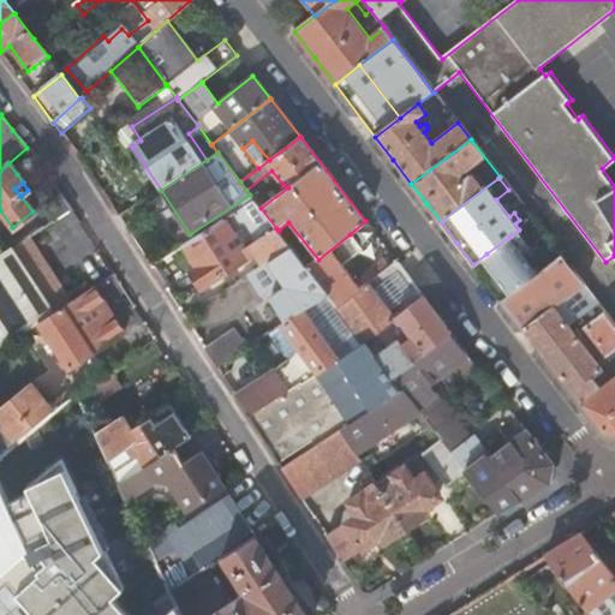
[(243,251),(224,221),(184,248),(198,269),(191,273),(203,290),(249,261),(248,258),(256,254),(264,266),(292,248),(279,231),(276,228),(243,251)]
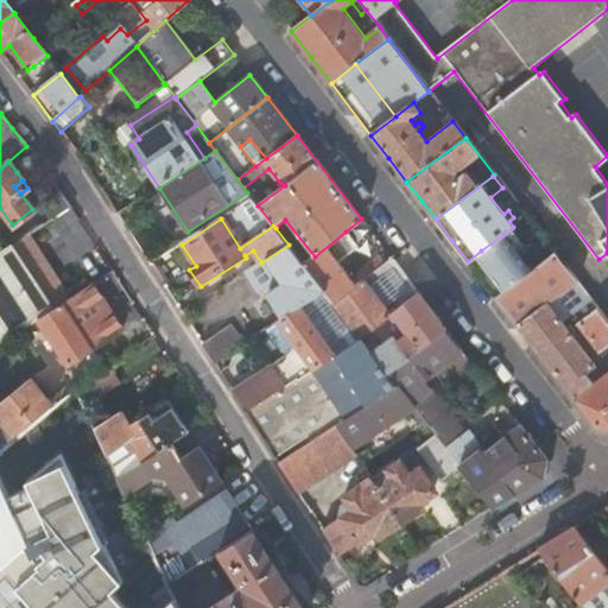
[(346,232),(315,257),(304,264),(325,291),(335,303),(363,280),(384,264),(378,257),(371,248),(356,260),(365,272),(353,280),(334,257),(353,241),(346,232)]
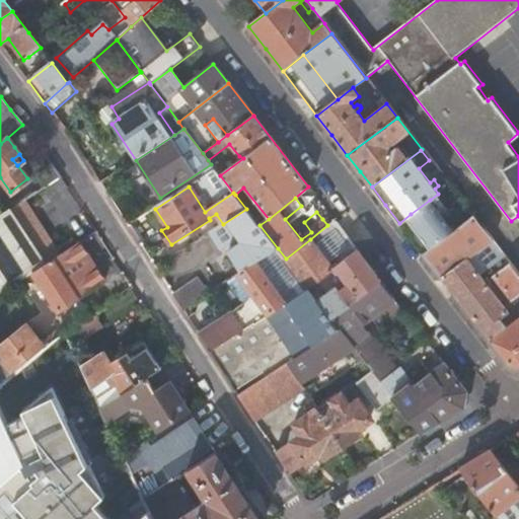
[(426,240),(432,248),(454,232),(430,200),(411,214),(412,216),(411,217),(411,220),(412,221),(413,222),(413,223),(414,224),(415,224),(417,225),(419,225),(423,229),(419,232),(426,240)]
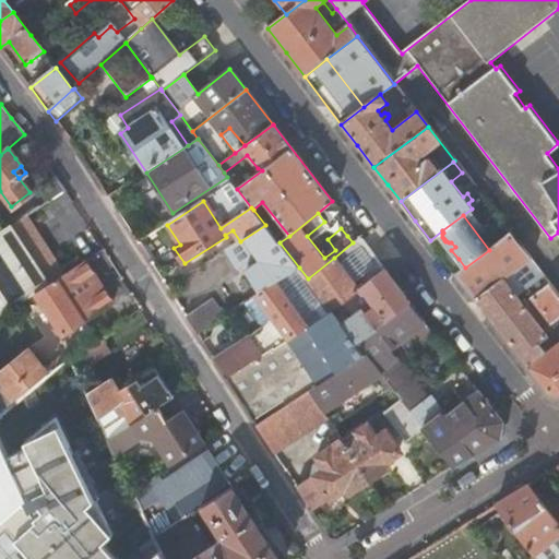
[(0,318),(4,317),(49,287),(63,277),(34,232),(25,217),(21,221),(10,227),(0,233),(0,318)]
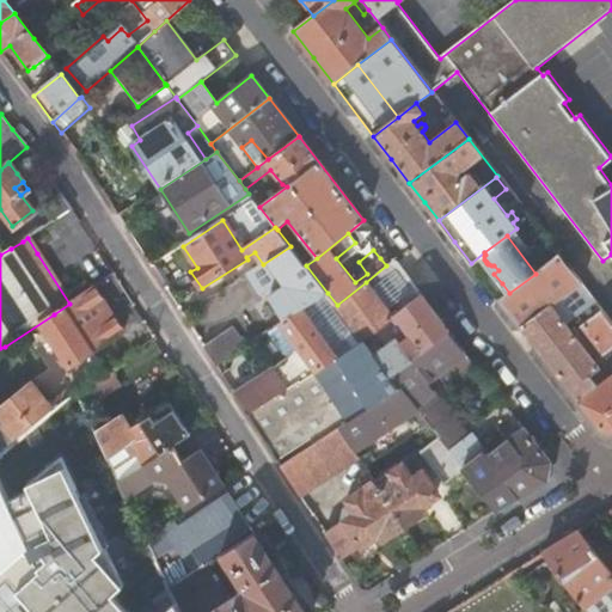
[(291,246),(263,264),(226,288),(228,293),(271,265),(287,288),(267,301),(282,323),(303,310),(328,293),(306,265),(291,246)]
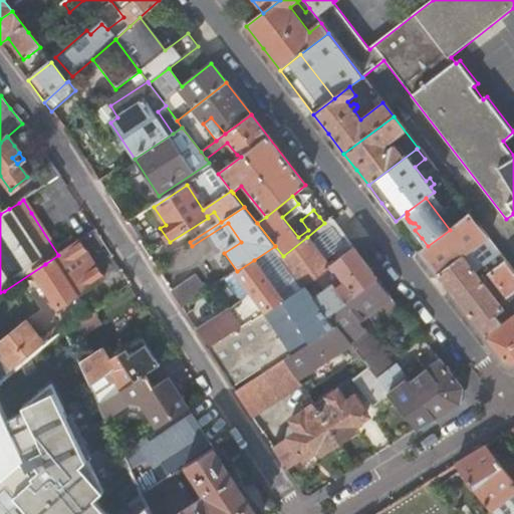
[(513,315),(502,324),(497,316),(505,311),(475,272),(500,254),(470,215),(450,230),(428,246),(420,252),(505,363),(513,364),(513,315)]
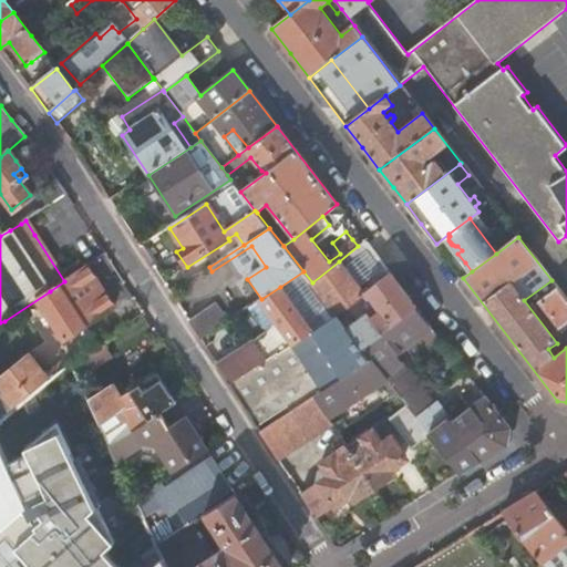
[(378,257),(364,240),(358,246),(339,261),(312,282),(303,271),(280,287),(290,300),(309,289),(315,286),(319,292),(328,305),(320,309),(329,321),(337,317),(374,287),(390,275),(378,257)]
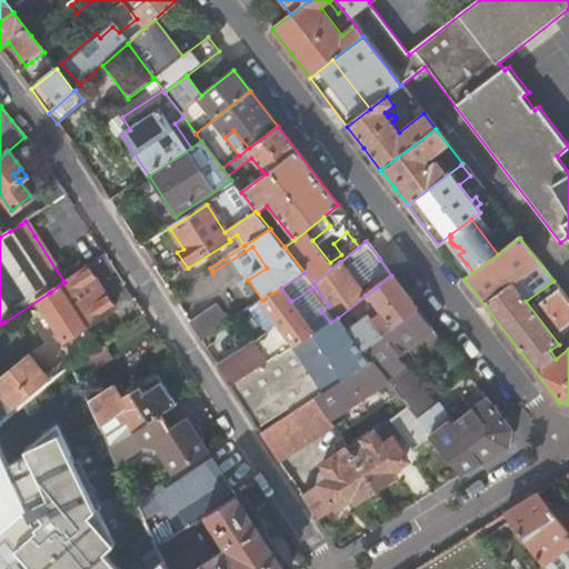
[(50,292),(5,322),(7,327),(39,307),(63,342),(113,310),(93,279),(87,268),(65,282),(50,292)]
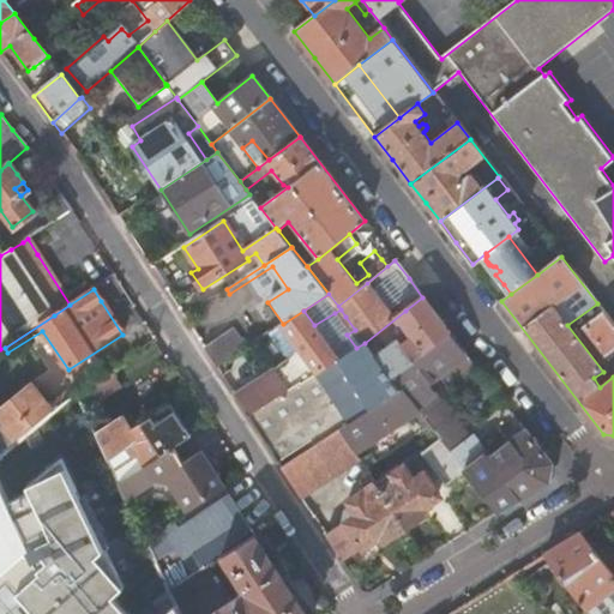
[(437,314),(422,298),(405,311),(365,343),(369,349),(378,343),(387,348),(375,356),(391,378),(393,377),(450,332),(437,314)]
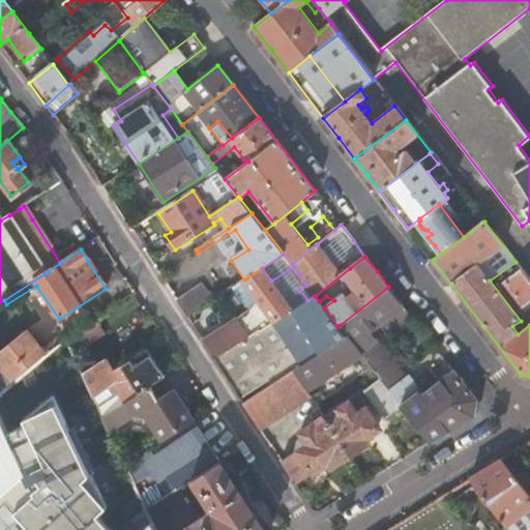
[(294,267),(289,270),(293,276),(298,273),(294,267)]
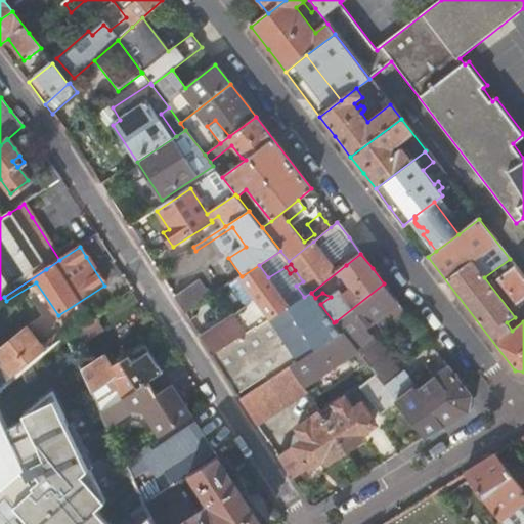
[(259,265),(242,276),(239,278),(257,301),(218,324),(200,337),(213,357),(290,306),(268,277),(259,265)]
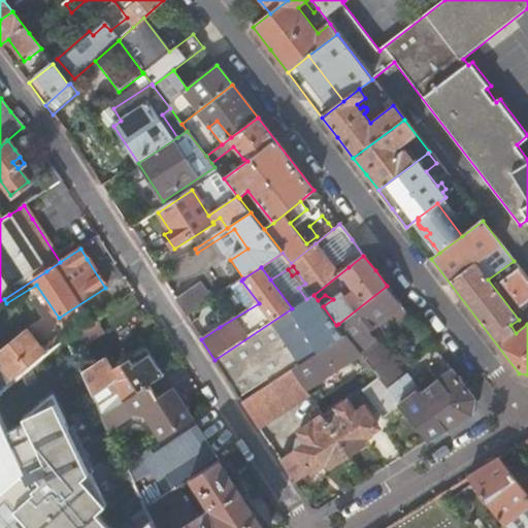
[(521,305),(527,299),(527,279),(520,269),(503,282),(521,305)]
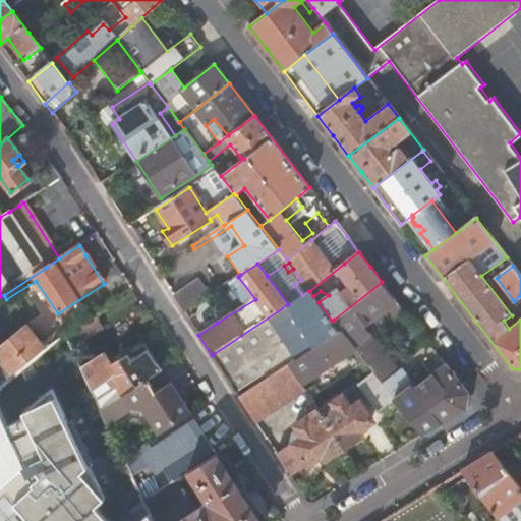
[(198,280),(173,296),(183,311),(209,295),(198,280)]
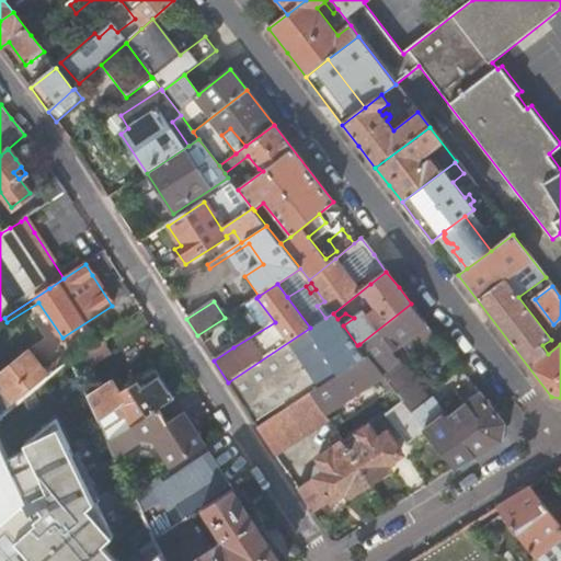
[(437,336),(411,304),(359,344),(375,364),(390,351),(408,338),(419,351),(437,336)]
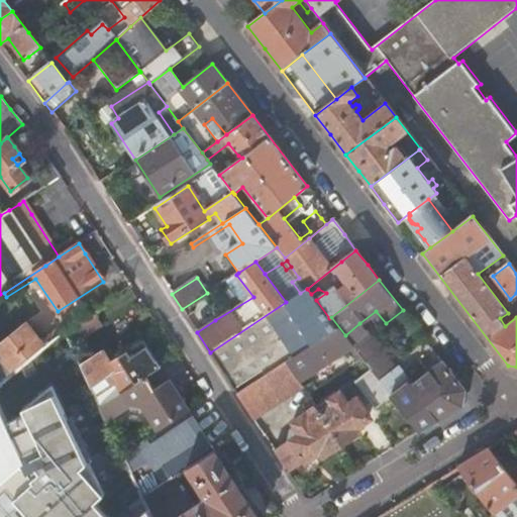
[(300,293),(286,302),(210,352),(237,394),(288,362),(338,329),(329,318),(316,300),(311,294),(307,289),(300,293)]
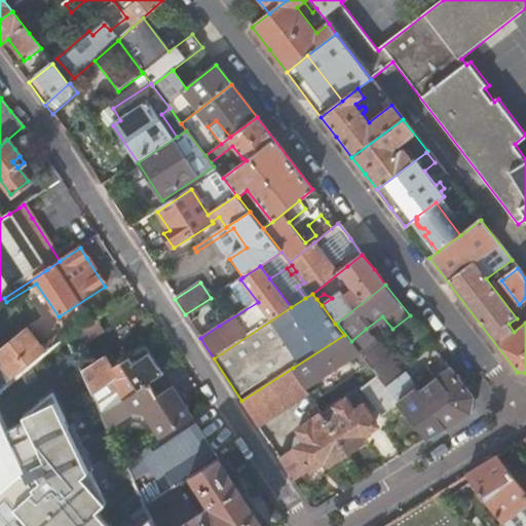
[(337,323),(335,324),(344,335),(293,368),(309,393),(314,402),(320,399),(309,384),(355,355),(360,362),(359,362),(364,370),(370,366),(351,341),(337,323)]
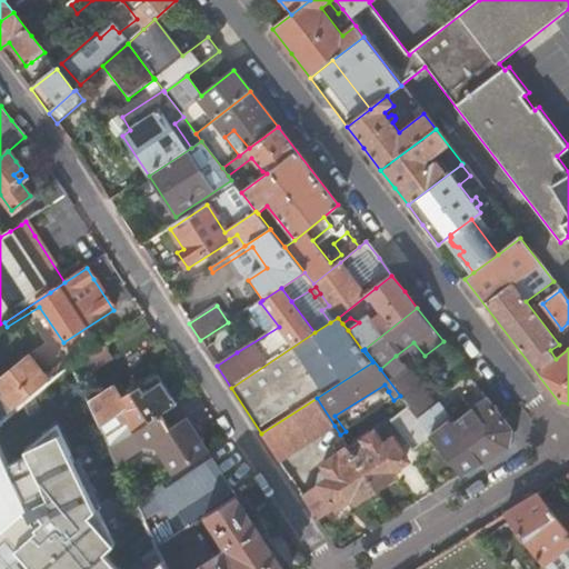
[(432,437),(462,476),(508,448),(511,430),(479,389),(465,401),(469,407),(458,416),(453,410),(446,417),(437,406),(435,407),(396,356),(380,369),(400,396),(406,402),(409,407),(432,437)]
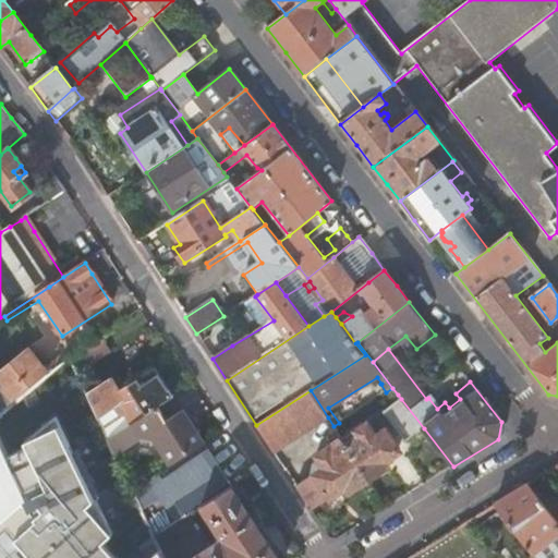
[(0,413),(12,403),(62,363),(53,351),(39,362),(29,350),(0,373),(0,413)]
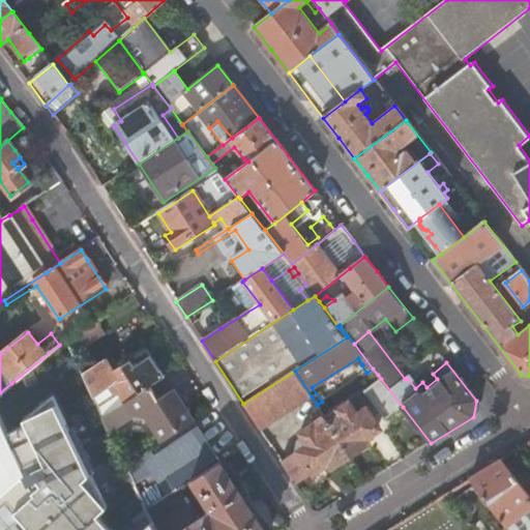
[(106,358),(83,373),(104,416),(153,385),(165,378),(151,357),(146,349),(114,371),(106,358)]
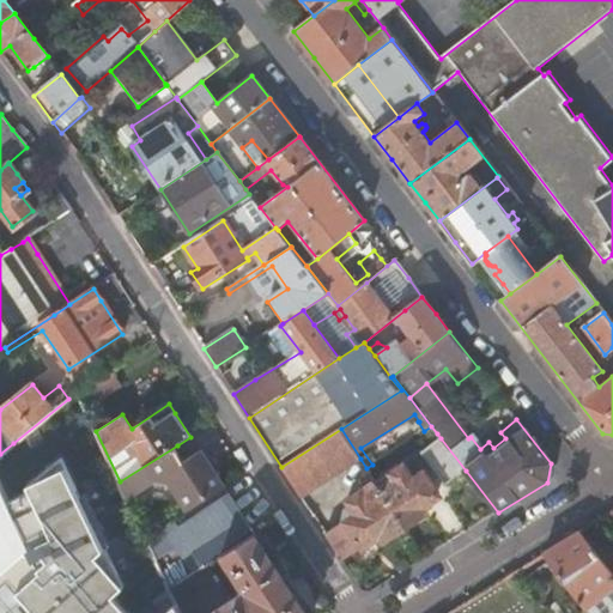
[(437,434),(431,426),(424,431),(429,438),(437,434)]
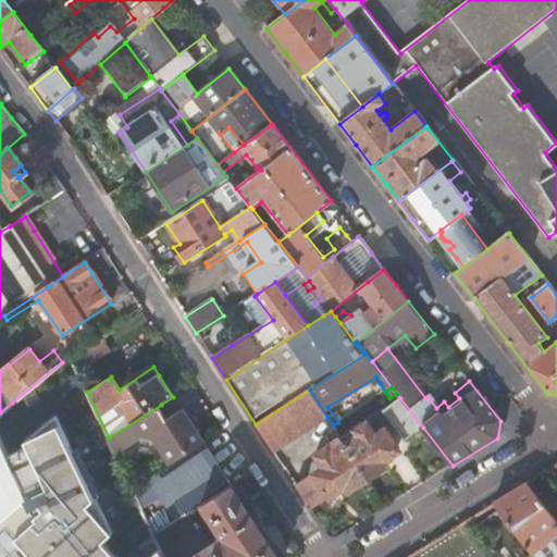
[(310,390),(256,424),(273,452),(327,417),(310,390)]
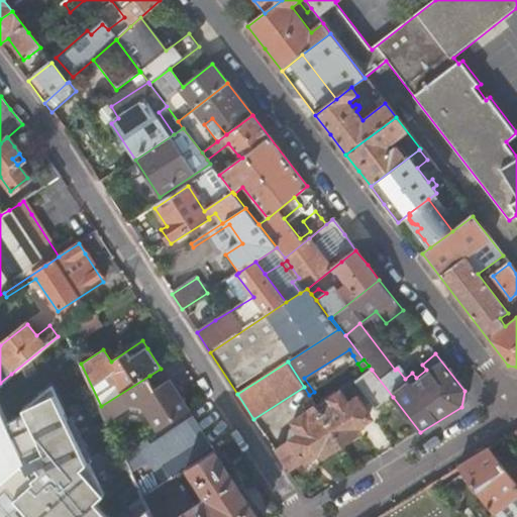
[(393,397),(372,370),(366,375),(355,383),(364,395),(377,410),(393,397)]
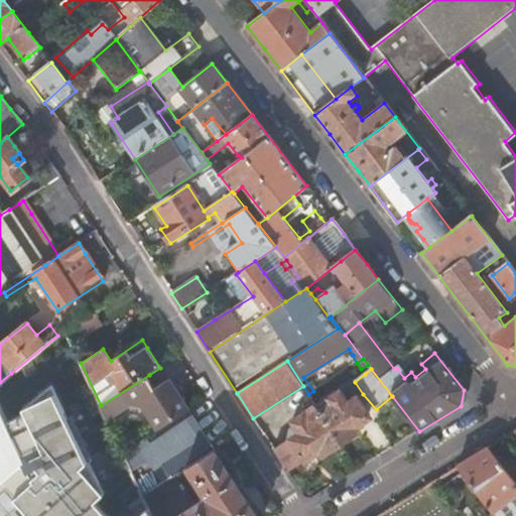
[(149,375),(101,405),(109,420),(131,405),(143,407),(157,428),(187,409),(171,386),(168,380),(156,387),(149,375)]
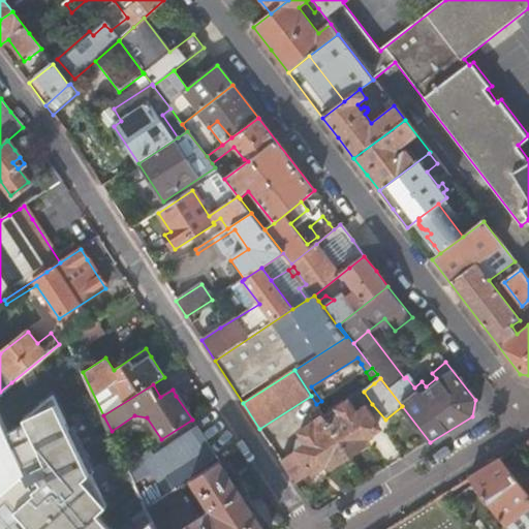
[(155,528),(152,523),(144,528),(111,528),(97,512),(106,505),(53,394),(23,418),(26,423),(6,433),(26,474),(0,496),(0,528),(10,528),(24,519),(32,528),(155,528)]
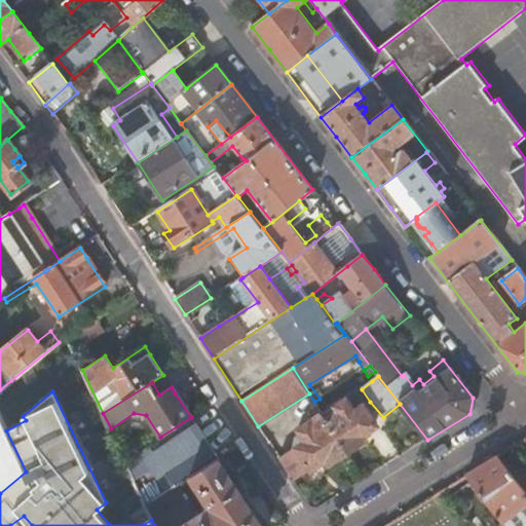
[(344,402),(324,415),(347,453),(362,444),(359,439),(374,428),(376,423),(366,409),(362,408),(355,412),(348,403),(344,402)]
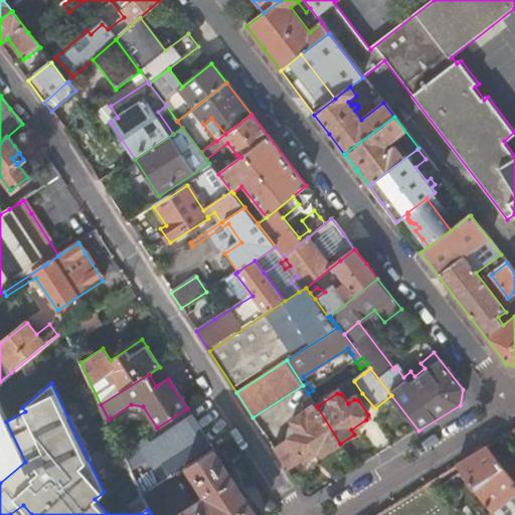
[(340,444),(317,406),(315,407),(315,406),(301,414),(301,416),(296,419),(295,423),(288,427),(289,431),(286,442),(274,450),(286,469),(322,449),(325,453),(340,444)]
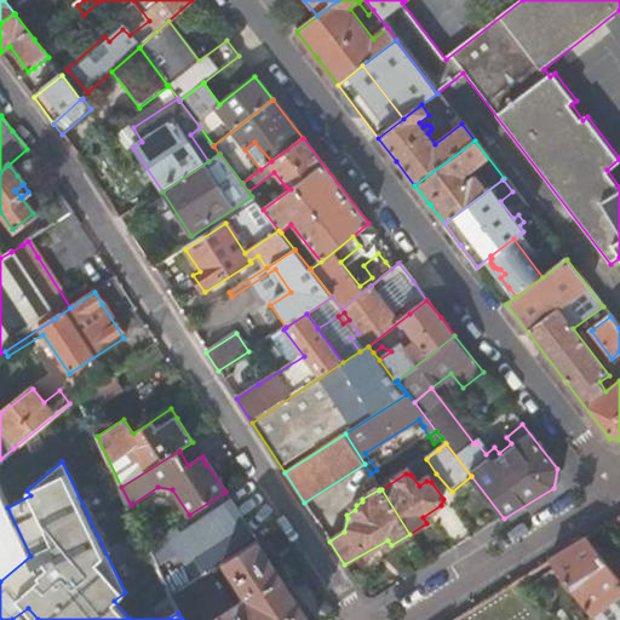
[(0,581),(30,556),(7,507),(0,491),(0,581)]
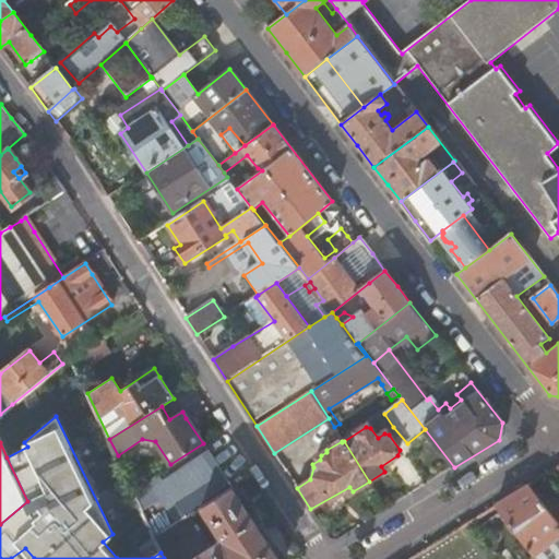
[(170,464),(133,489),(156,537),(192,514),(203,507),(232,488),(211,455),(203,443),(170,464)]
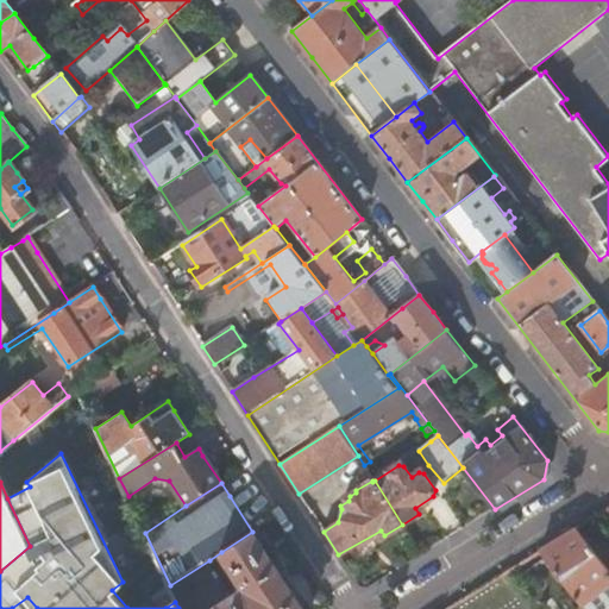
[(576,527),(608,571),(608,570),(608,540),(590,519),(576,527)]
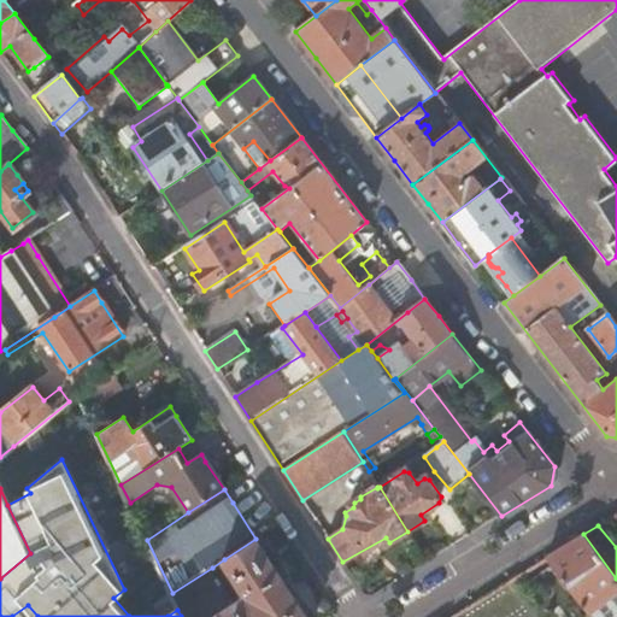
[(589,610),(616,587),(616,577),(616,579),(583,534),(548,556),(565,579),(589,610)]
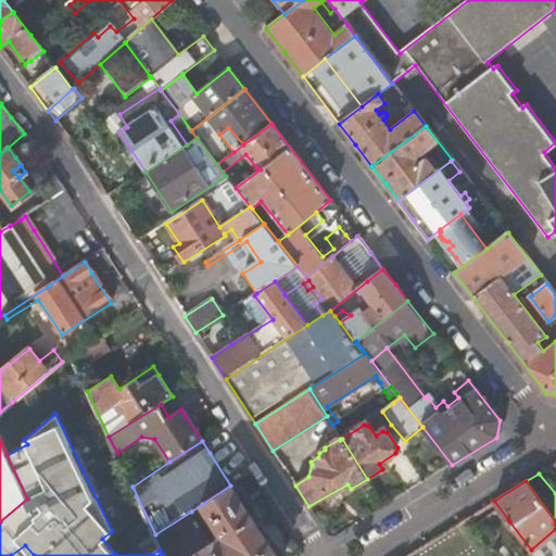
[(219,539),(193,555),(276,555),(230,485),(202,504),(218,531),(216,533),(219,539)]
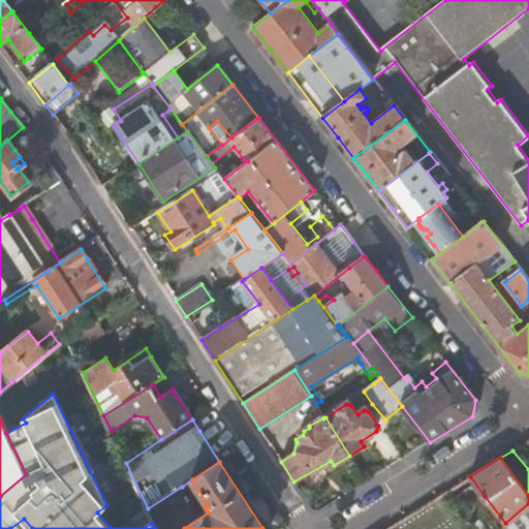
[(485,496),(470,476),(439,496),(454,516),(485,496)]
